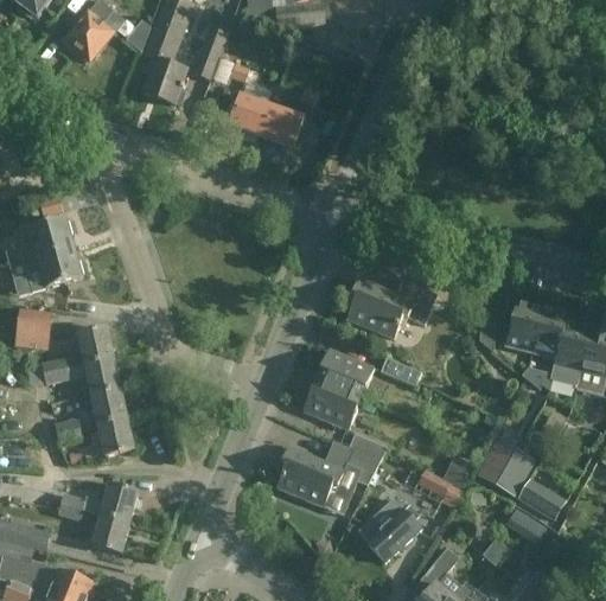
[(17,0),(19,1),(17,5),(31,14),(33,12),(37,14),(46,0),(17,0)]
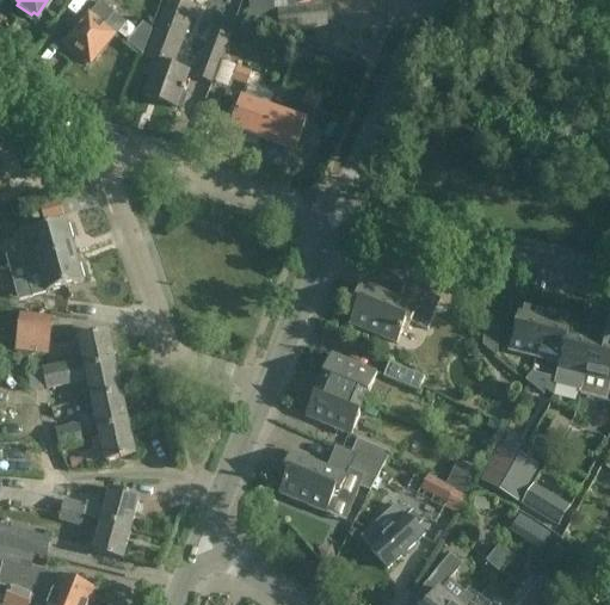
[(98,0),(67,41),(76,48),(73,51),(85,61),(87,57),(91,60),(114,31),(104,24),(115,10),(103,0),(98,0)]
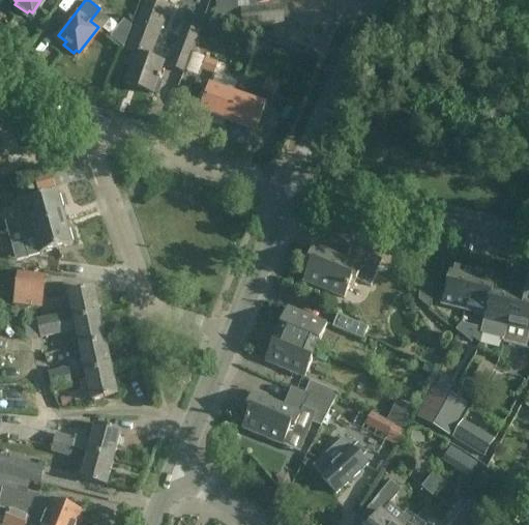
[(144,37),(154,40),(169,2),(164,0),(141,0),(123,48),(137,52),(139,53),(144,37)]
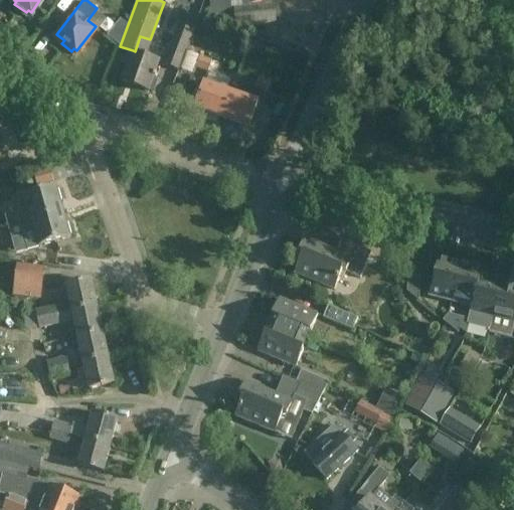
[(209,0),(211,13),(234,11),(234,21),(277,17),(275,0),(269,0),(263,1),(263,0),(209,0)]
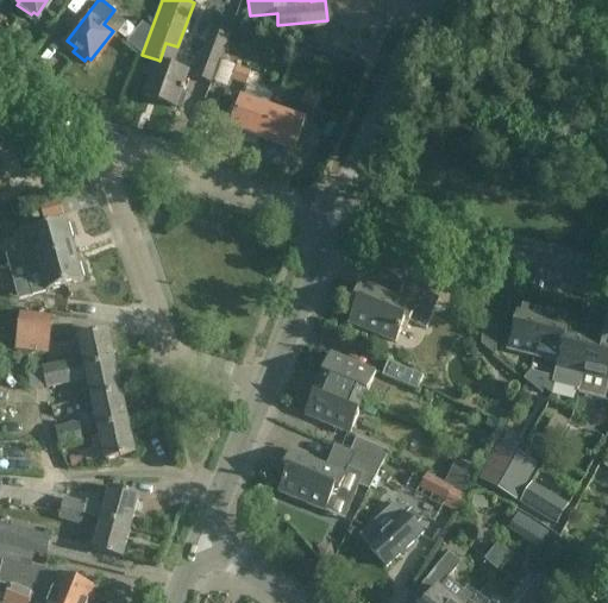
[(139,49),(149,25),(140,18),(125,38),(139,49)]
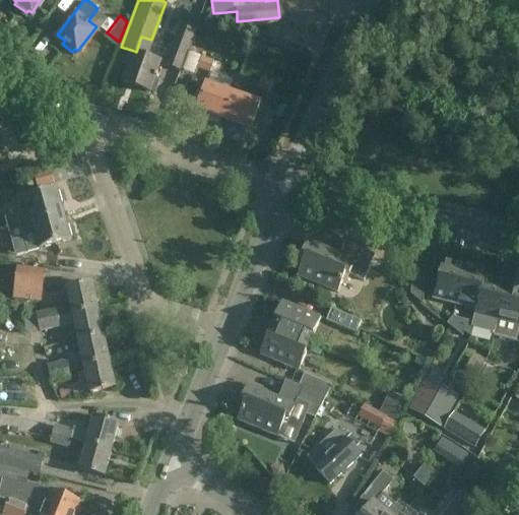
[(179,20),(164,61),(180,68),(196,25),(179,20)]
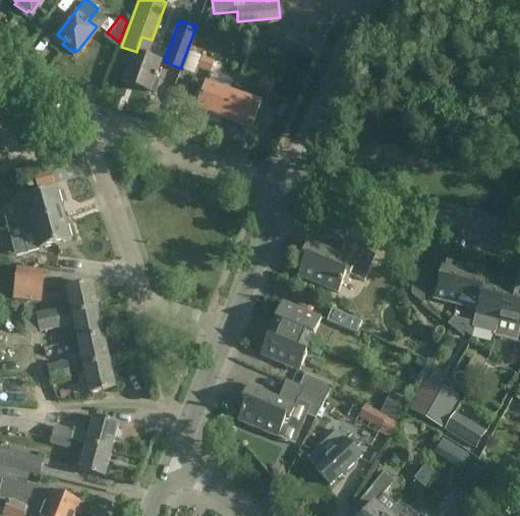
[(136,52),(134,51),(123,80),(150,90),(161,61),(146,55),(152,40),(141,37),(136,52)]
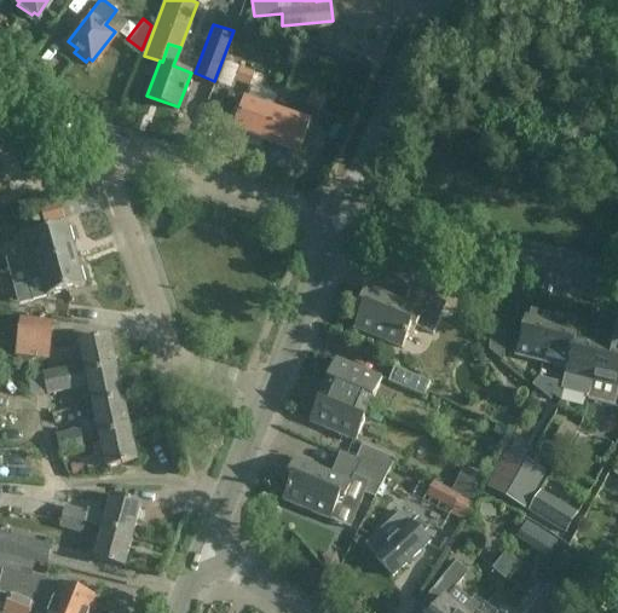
[(236,76),(249,81),(254,67),(241,62),(236,76)]
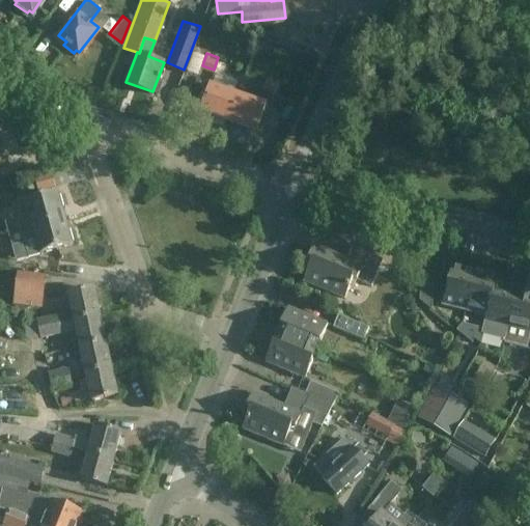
[(267,76),(262,87),(274,91),(279,80),(267,76)]
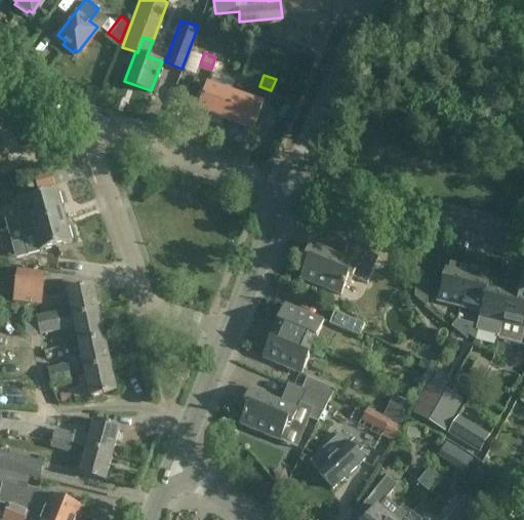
[(225,117),(234,92),(207,82),(198,108),(225,117)]
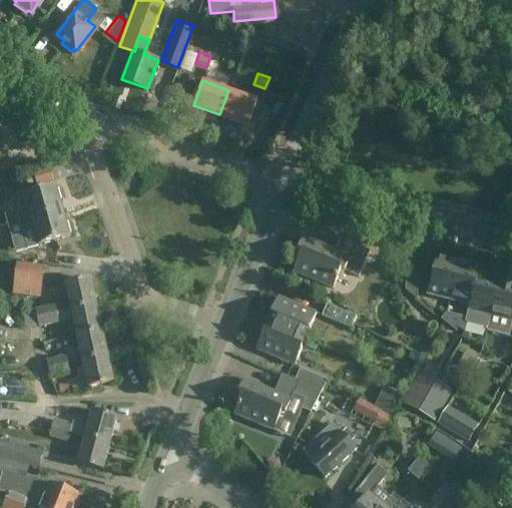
[(257,100),(228,90),(219,114),(247,124),(257,100)]
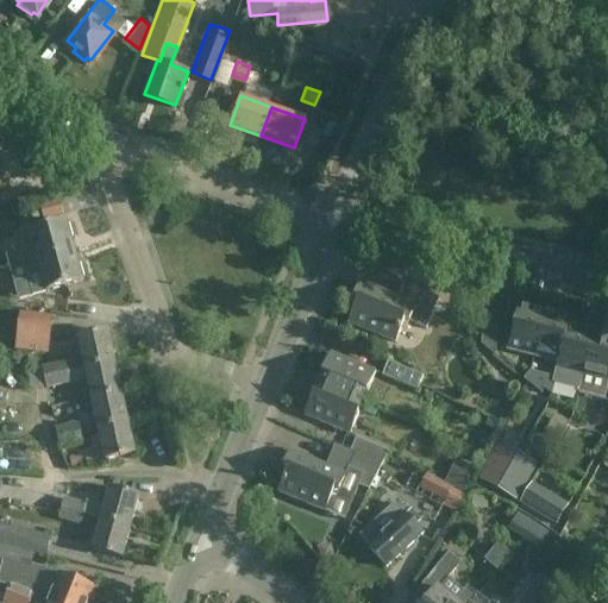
[(62,211),(58,196),(41,201),(44,215),(62,211)]
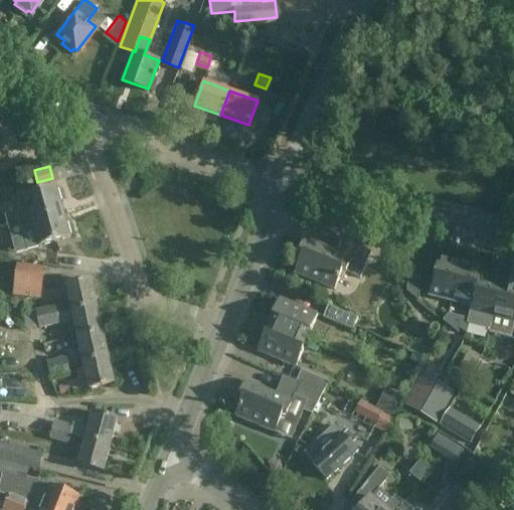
[(7,224),(31,217),(60,208),(54,185),(25,193),(17,196),(16,194),(0,198),(0,212),(3,212),(7,224)]
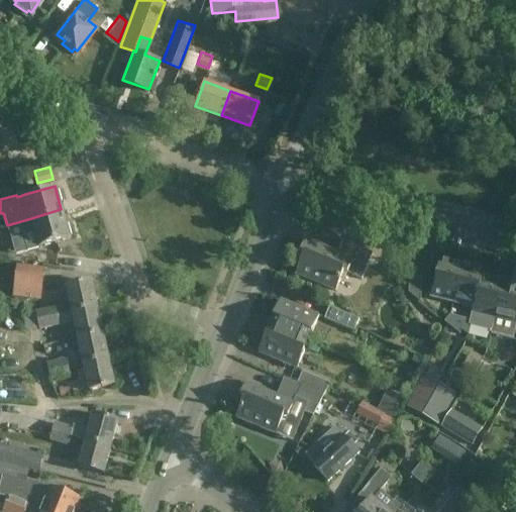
[(69,235),(61,209),(31,218),(7,225),(10,235),(34,228),(39,244),(69,235)]
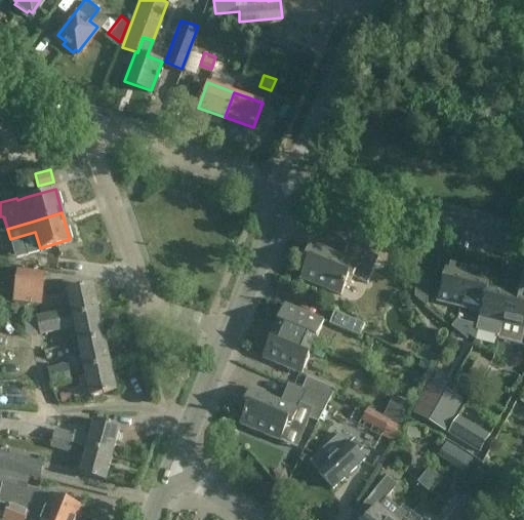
[(308,256),(299,276),(315,283),(316,281),(325,284),(324,286),(339,293),(348,274),(366,281),(377,255),(348,242),(343,254),(338,252),(337,254),(328,250),(329,248),(310,240),(304,254),(308,256)]
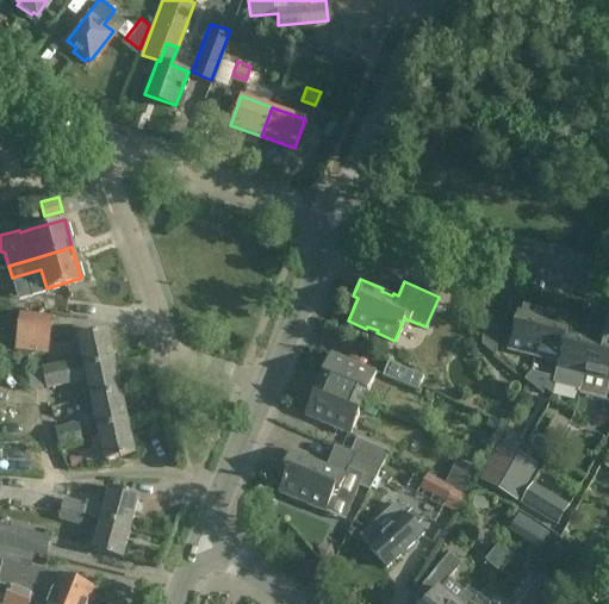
[(520,302),(508,347),(534,353),(545,309),(520,302)]
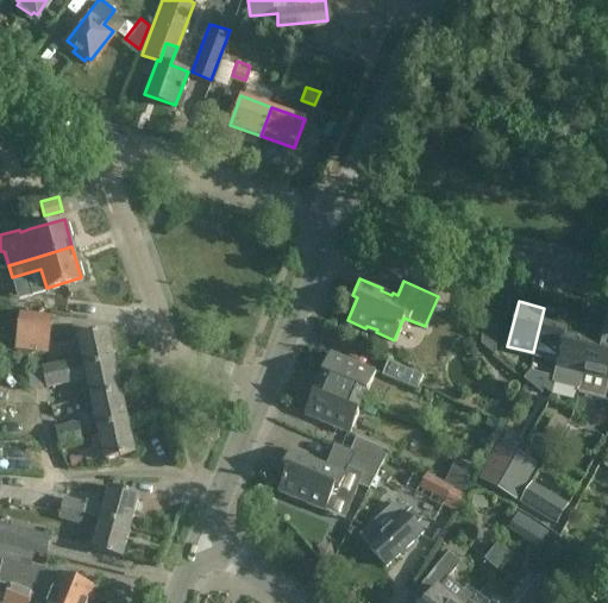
[(19,306),(17,330),(48,334),(51,309),(19,306)]
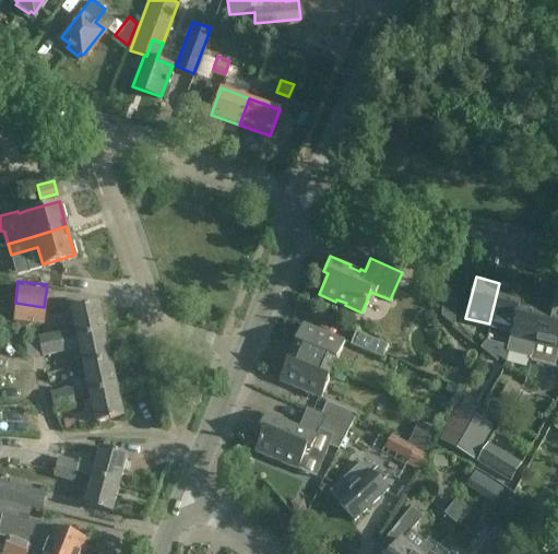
[(522,289),(499,283),(489,323),(511,329),(510,336),(522,289)]
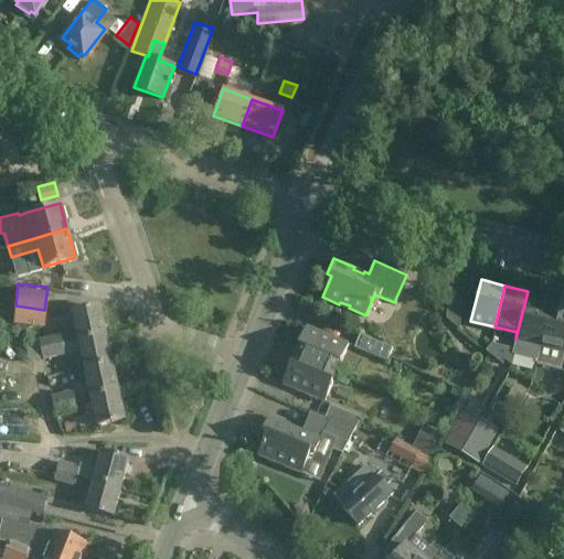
[(529,291),(528,291),(515,339),(539,344),(550,303),(528,298),(529,291)]
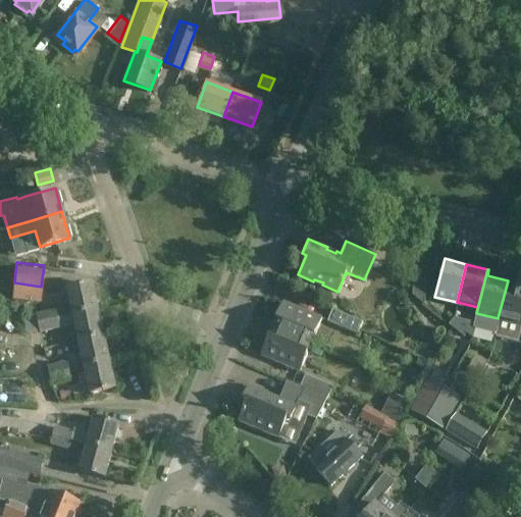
[(25,321),(97,305),(91,277),(65,282),(66,288),(64,288),(66,296),(68,296),(70,302),(23,312),(25,321)]
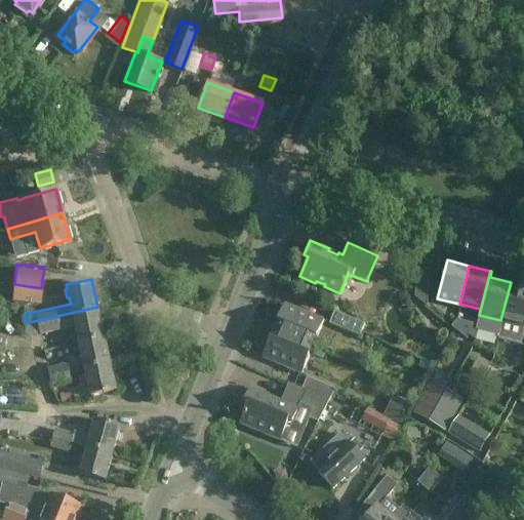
[(523,285),(511,282),(500,320),(523,326),(523,285)]
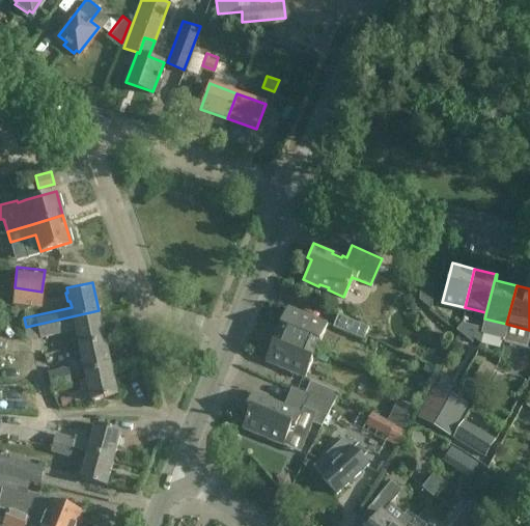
[(275,331),(313,347),(316,339),(319,340),(327,322),(287,305),(279,324),(278,323),(275,331)]
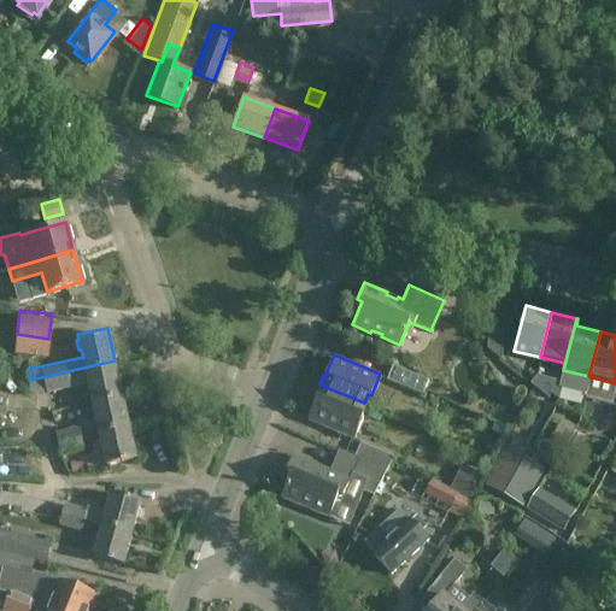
[(115,360),(30,380),(33,391),(88,379),(89,383),(86,385),(88,394),(92,394),(93,399),(122,393),(115,360)]
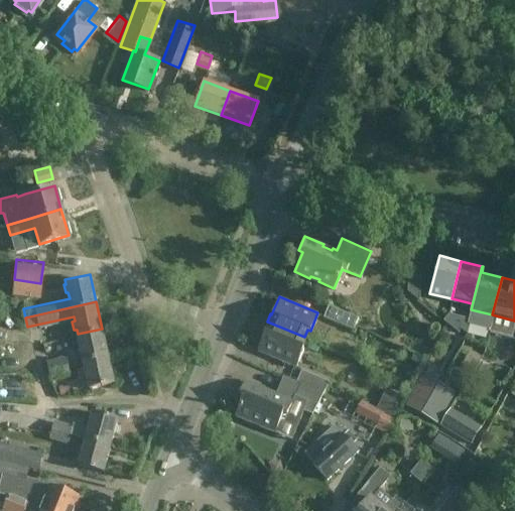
[(328,303),(323,315),(351,328),(356,315),(328,303)]
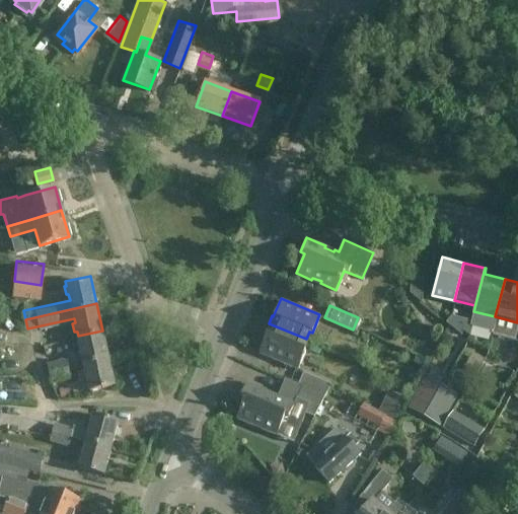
[(464,317),(462,326),(468,332),(471,318),(464,317)]
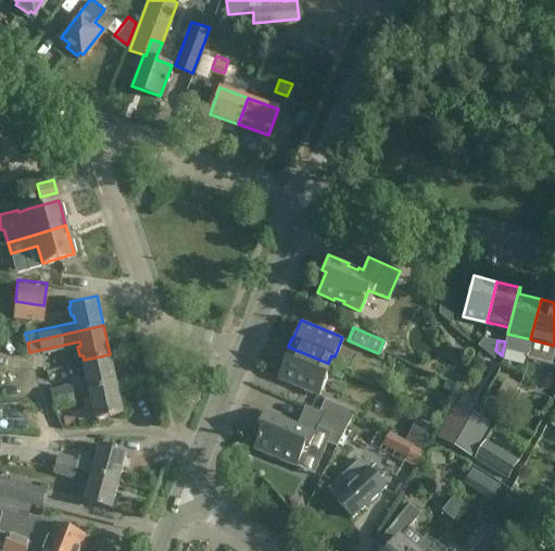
[(328,363),(288,347),(284,357),(285,357),(277,376),(318,393),(327,374),(324,373),(328,363)]
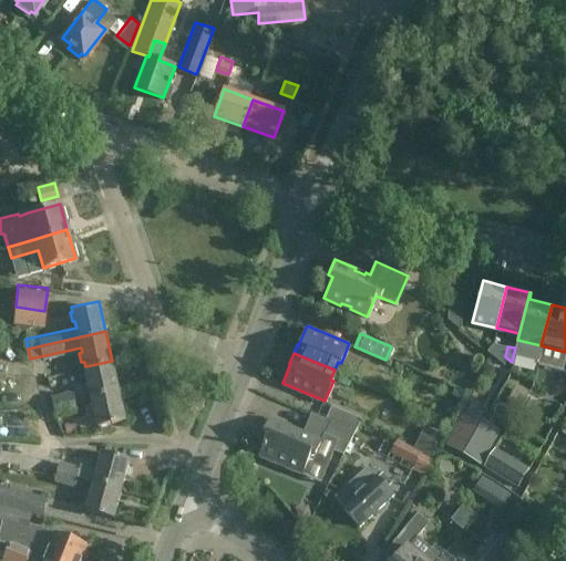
[(75,357),(39,366),(42,377),(78,369),(75,357)]
